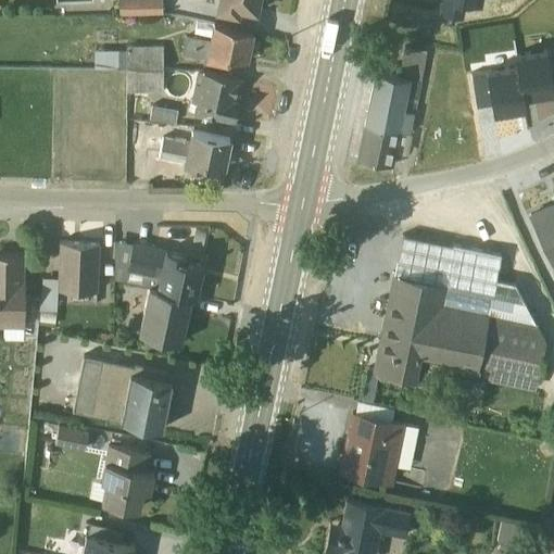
[(118,0),(120,16),(163,15),(162,0),(118,0)]
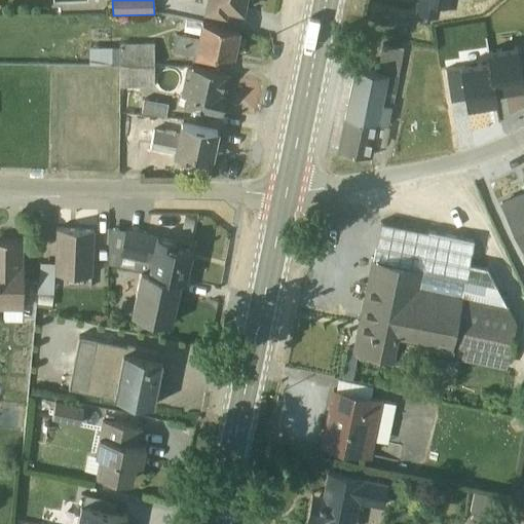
[(206,0),(204,12),(224,16),(225,15),(226,10),(242,13),(245,0),(206,0)]
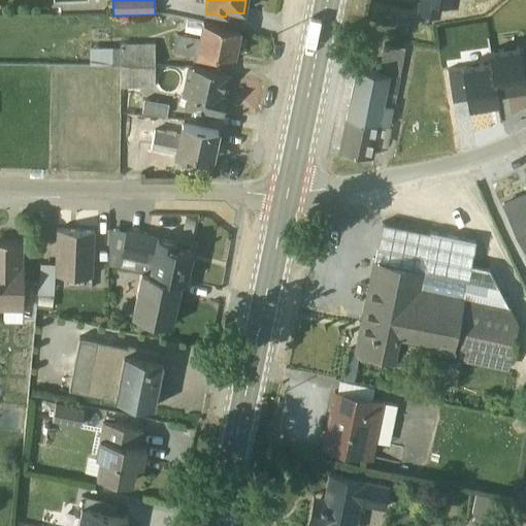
[(419,0),(418,9),(438,14),(441,1),(457,4),(458,0),(419,0)]
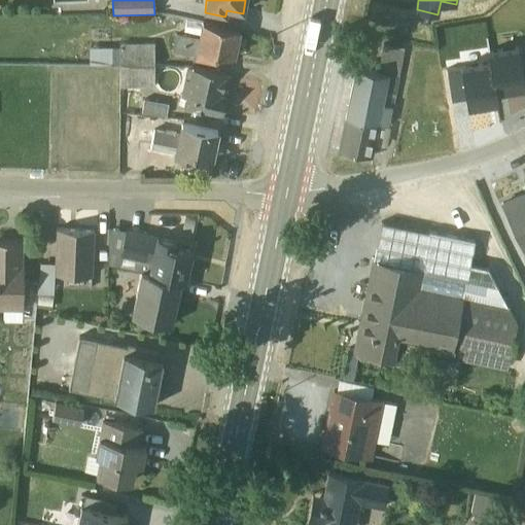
[(176,36),(173,53),(215,61),(216,56),(234,59),(239,32),(202,25),(199,40),(176,36)]
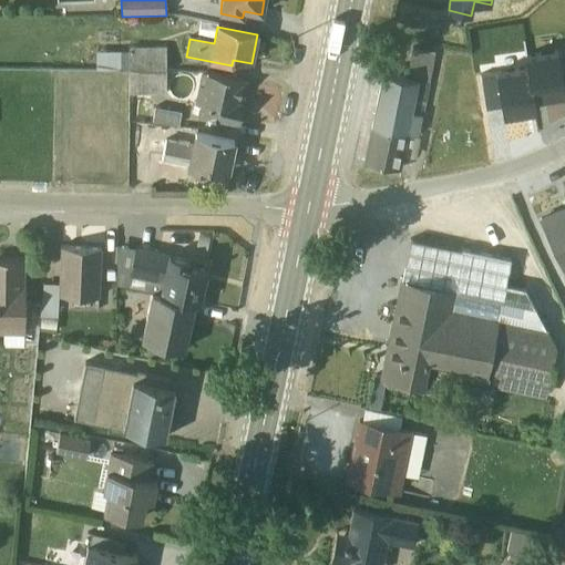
[(166,72),(166,49),(130,49),(130,58),(121,58),(120,61),(98,61),(96,71),(166,72)]
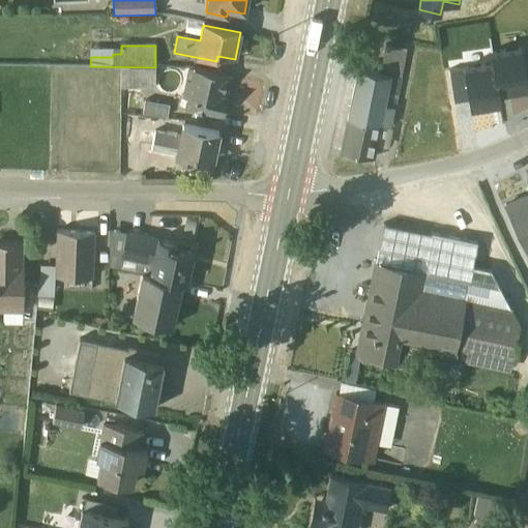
[(397,110),(407,51),(385,47),(379,75),(358,70),(341,153),(341,154),(374,160),(376,148),(388,150),(393,129),(391,128),(396,111),(397,110)]
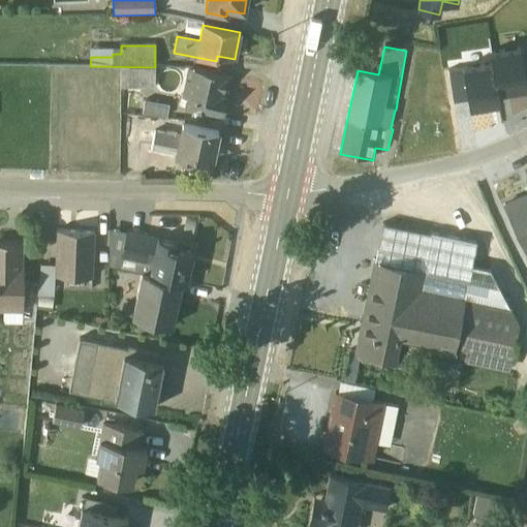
[(470,110),(500,105),(499,94),(526,90),(526,83),(521,49),(490,54),(492,64),(463,68),(470,110)]
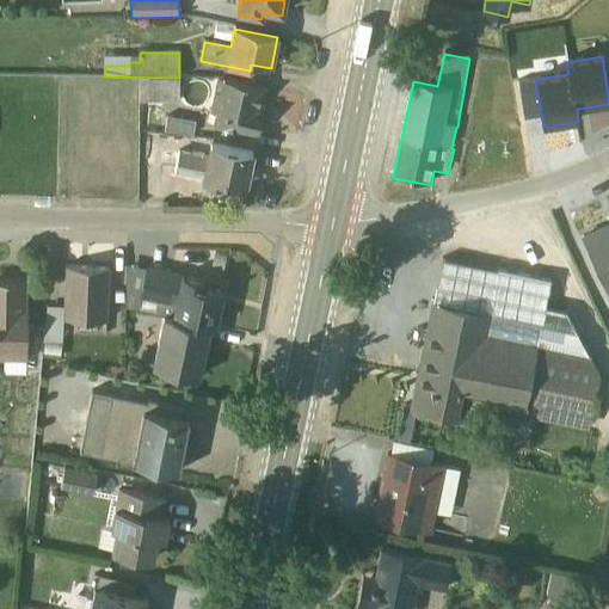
[(179,78),(103,78),(103,103),(179,103),(179,78)]
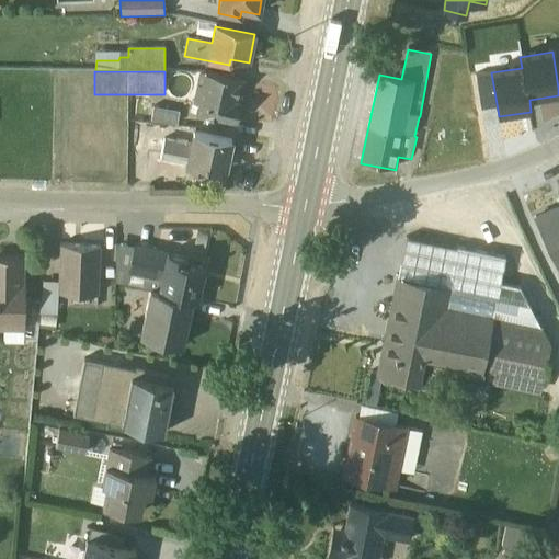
[(198,73),(191,113),(236,123),(244,82),(244,81),(198,73)]
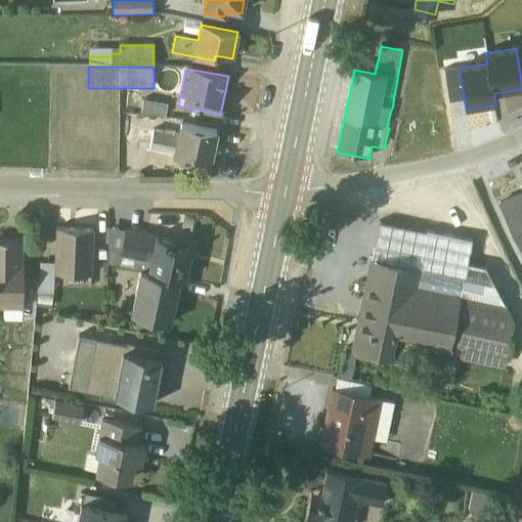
[(123,120),(119,142),(133,145),(138,123),(123,120)]
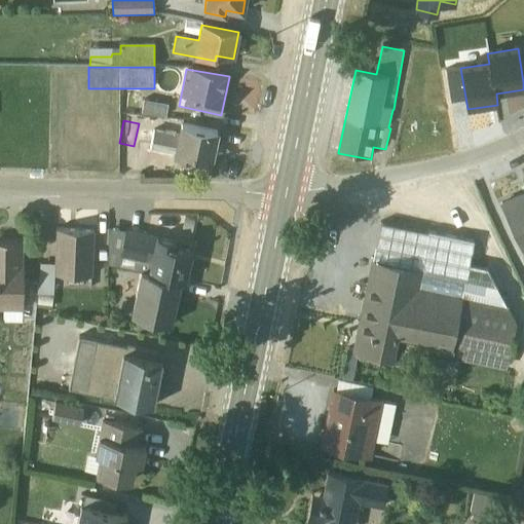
[(156,120),(150,149),(176,155),(176,157),(194,161),(195,156),(212,160),(218,134),(156,120)]
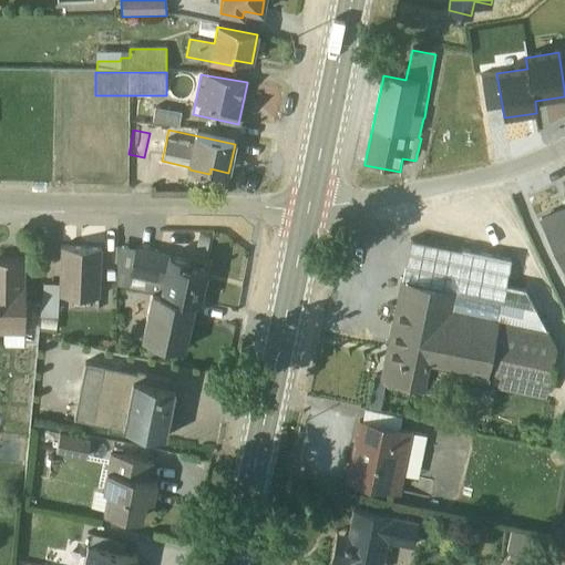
[(564,209),(542,222),(564,271),(564,209)]
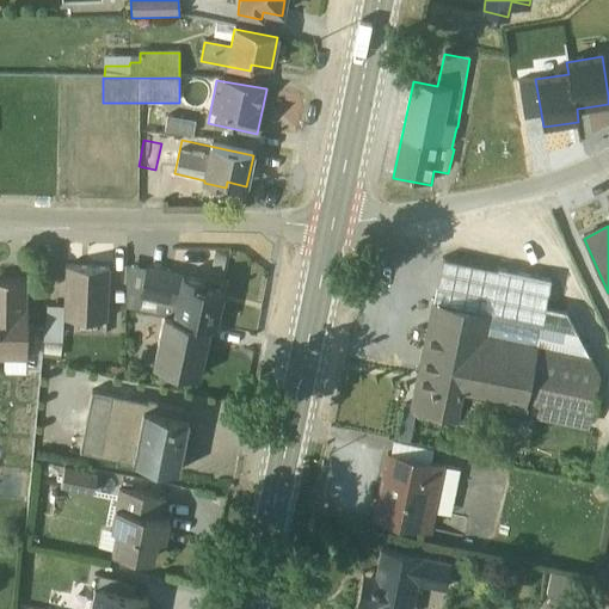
[(443,260),(412,407),(412,408),(472,420),(472,417),(469,416),(471,407),(490,410),(488,413),(522,420),(523,417),(589,431),(600,376),(567,314),(546,309),(551,282),(498,271),(497,271),(443,260)]
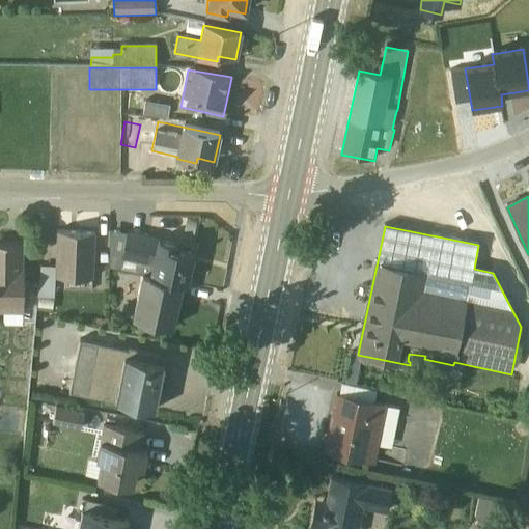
[(177,246),(110,230),(109,268),(187,284),(193,255),(176,251),(177,246)]
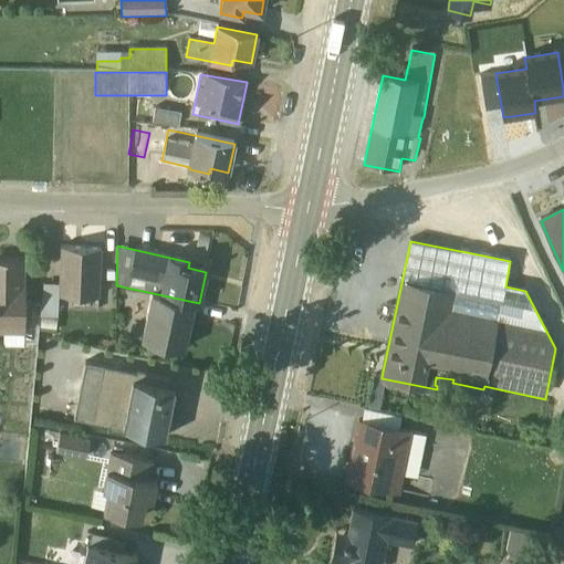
[(62,248),(60,296),(98,299),(101,250),(62,248)]
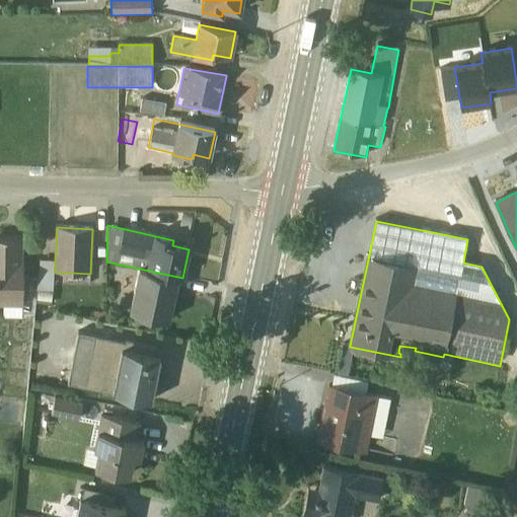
[(22,239),(0,238),(0,306),(3,307),(3,319),(22,319),(22,307),(21,306),(22,239)]
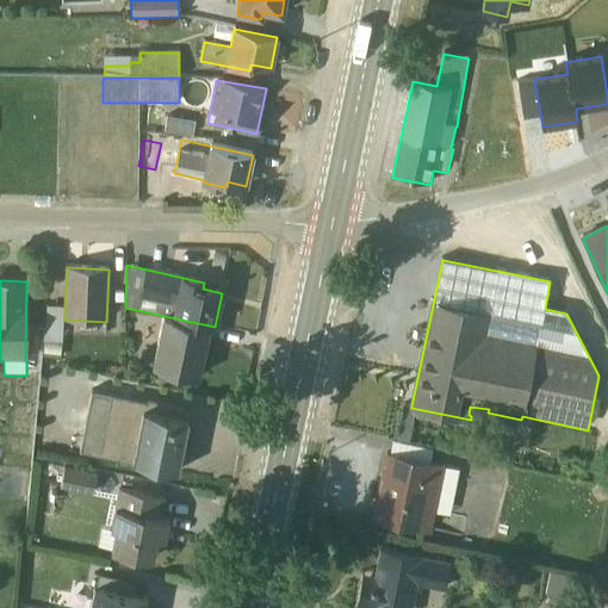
[(62,308),(47,306),(43,358),(60,360),(62,308)]
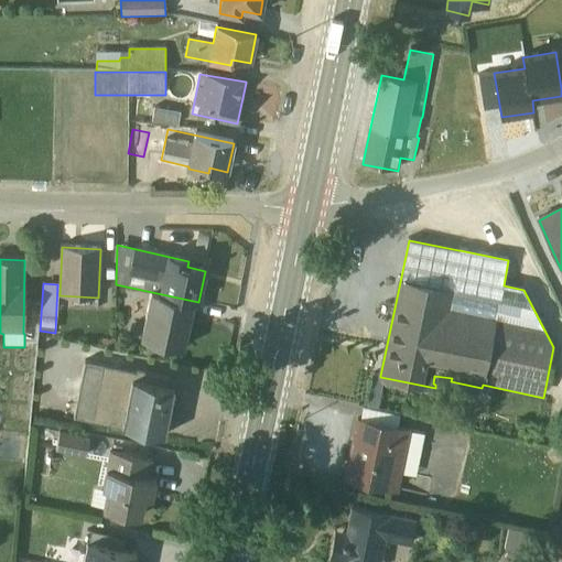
[(140,339),(184,349),(194,302),(151,293),(140,339)]
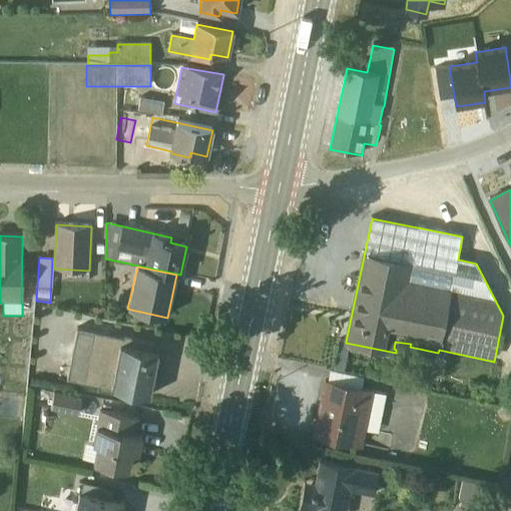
[(155,346),(77,330),(67,380),(150,398),(157,359),(153,358),(155,346)]
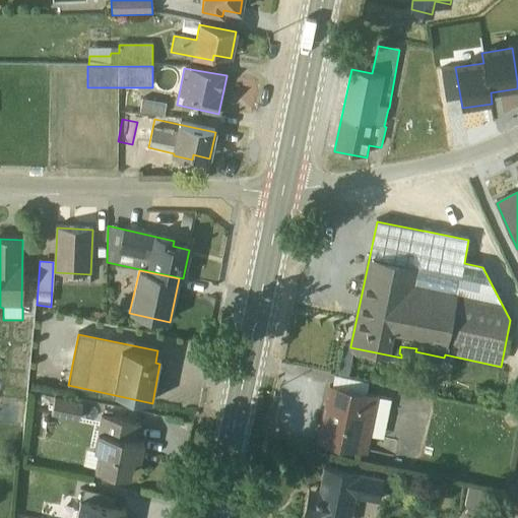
[(330,388),(319,443),(369,454),(372,437),(384,440),(392,401),(367,396),(370,384),(335,377),(332,388),(330,388)]
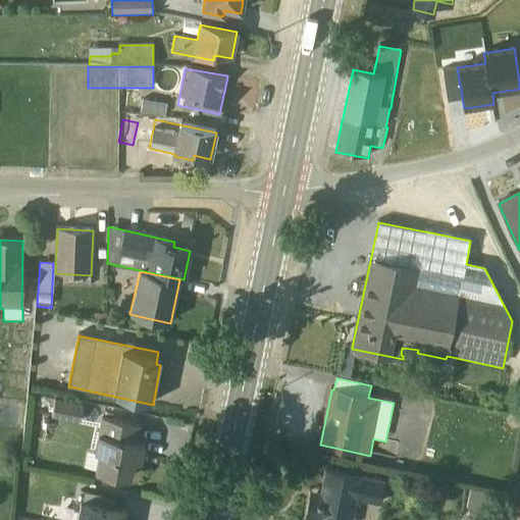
[(55,402),(52,417),(80,422),(82,407),(55,402)]
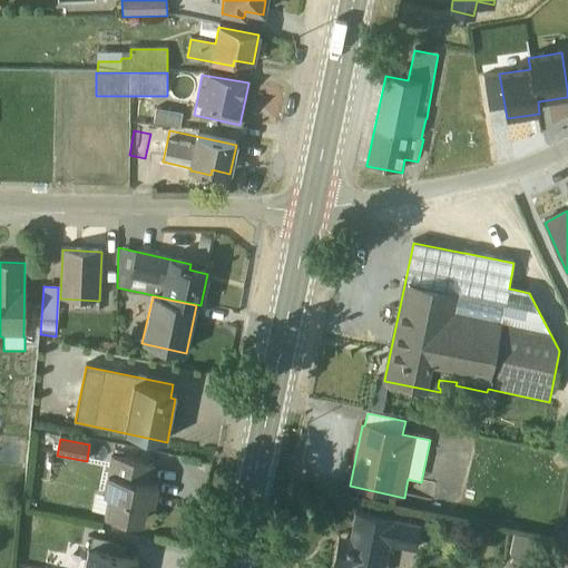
[(27,467),(28,440),(2,440),(1,467),(27,467)]
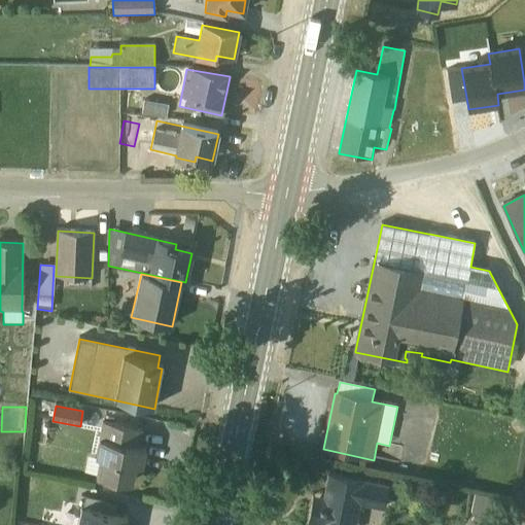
[(85,473),(132,484),(135,466),(142,467),(146,450),(139,448),(142,431),(102,423),(95,458),(89,457),(85,473)]
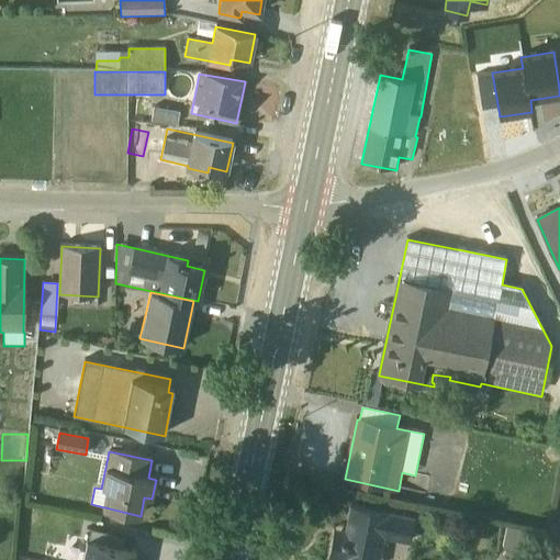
[(334,530),(328,559),(380,559),(384,539),(410,544),(414,519),(350,506),(345,532),(334,530)]
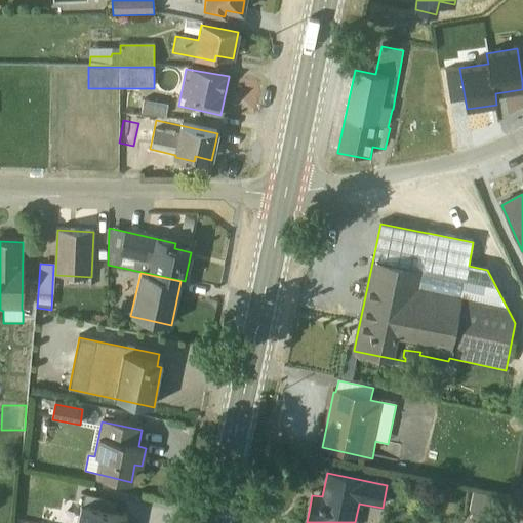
[(126,522),(127,517),(115,514),(117,503),(95,498),(95,497),(85,495),(83,507),(81,507),(77,522),(126,522)]
